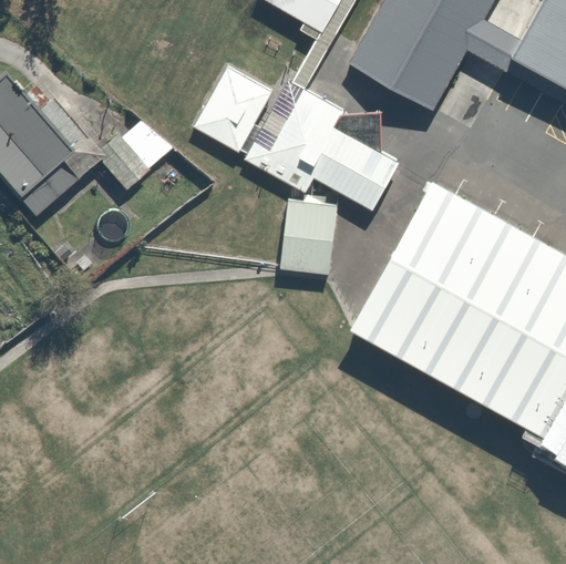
[(266,0),(322,33),(339,0),(266,0)]
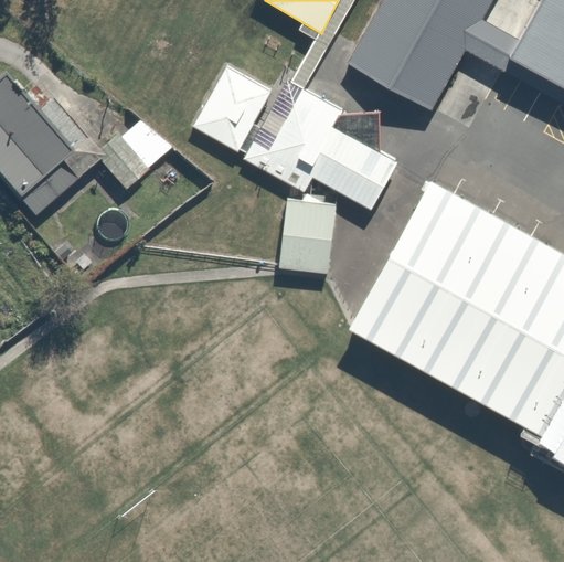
[(493,0),(384,0),(347,66),(433,112),(493,0)]
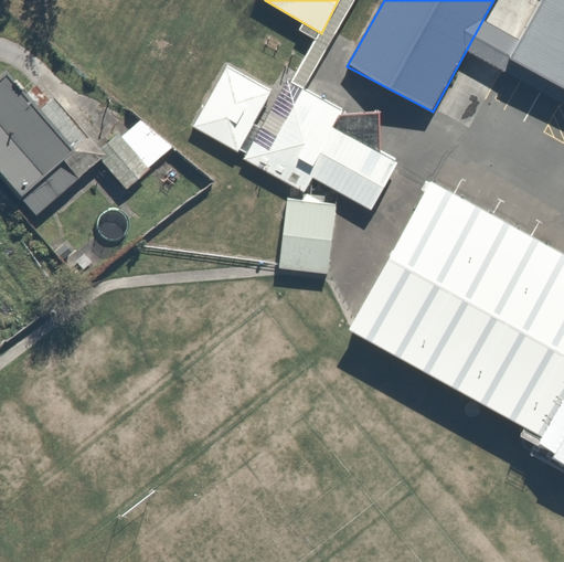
[(563,0),(542,0),(510,57),(563,87),(563,0)]
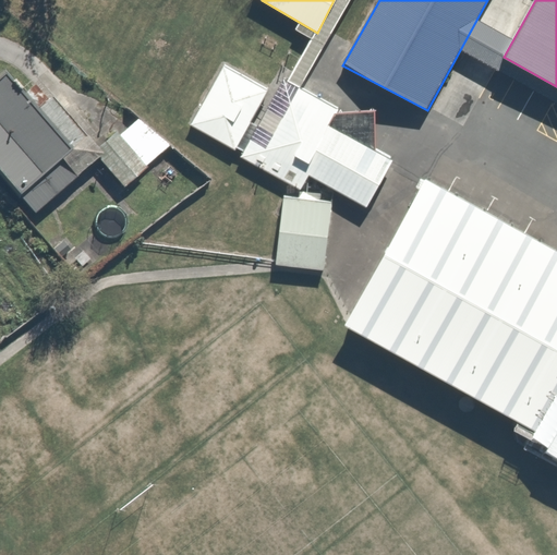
[(13,41),(0,61),(0,76),(34,100),(55,70),(13,41)]
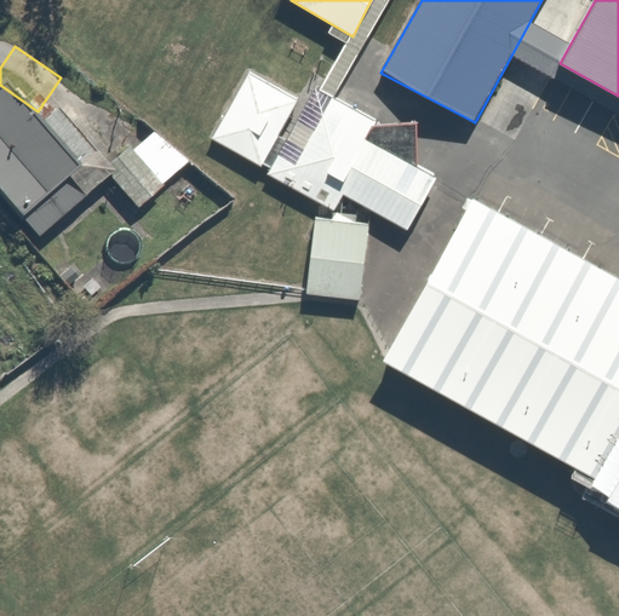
[(343,194),(407,228),(434,179),(364,140),(373,124),(330,99),(313,131),(296,121),(290,134),(281,130),(297,101),(247,74),(211,140),(262,168),(263,165),(270,170),(267,176),(333,212),(343,194)]
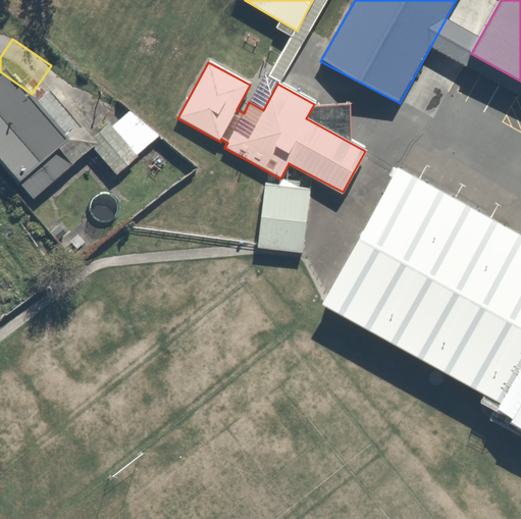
[(66,127),(56,137),(0,73),(0,165),(29,198),(64,166),(85,148),(66,127)]
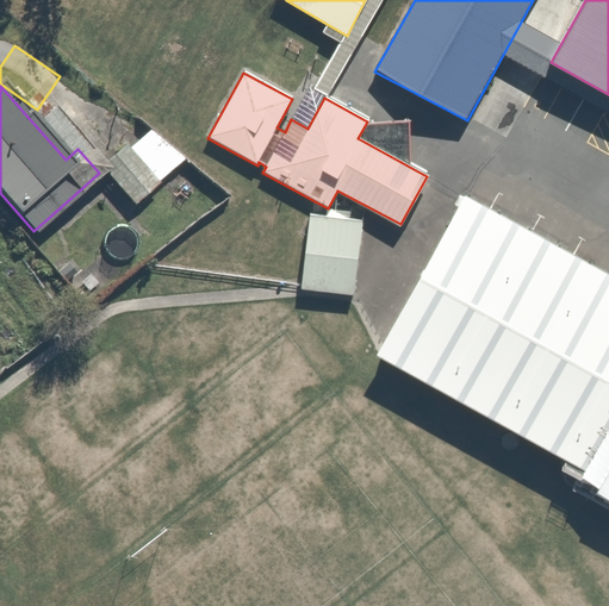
[(466,193),(379,350),(608,476),(608,270),(488,205),(466,193)]
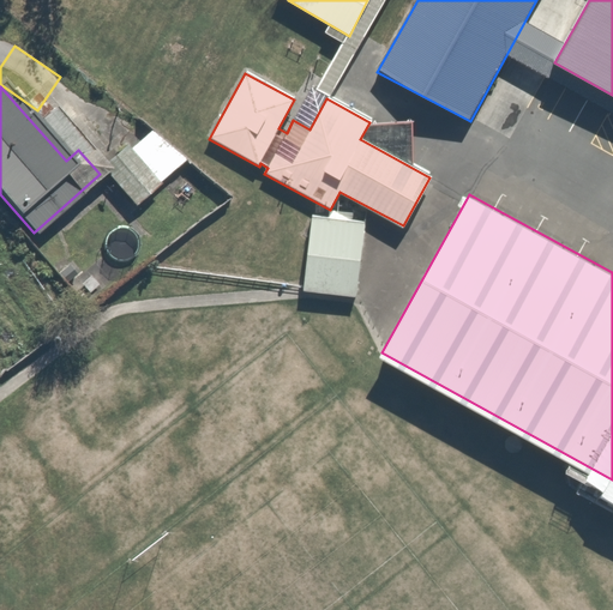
[(338,221),(312,217),(302,290),(355,297),(365,224),(338,221)]
